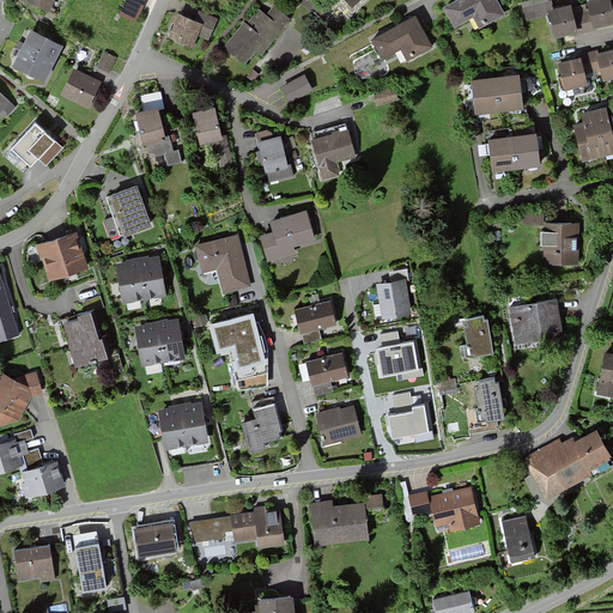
[(55,0),(29,0),(28,4),(49,13),(55,0)]
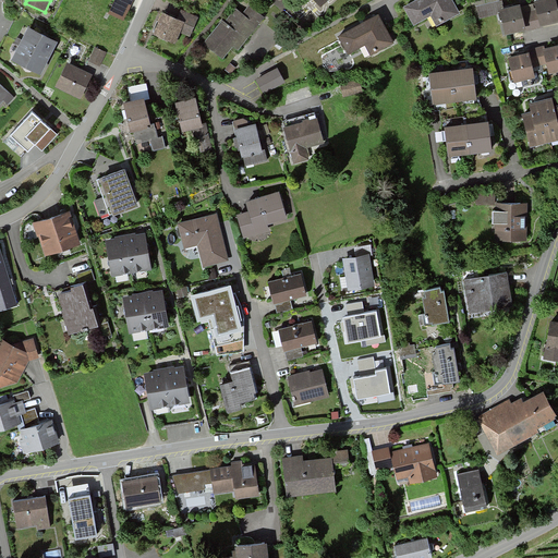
[(113,0),(109,11),(122,16),(129,0),(113,0)]
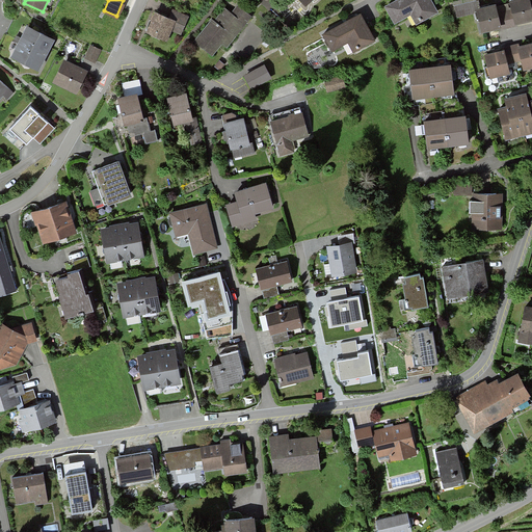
[(417,23),(437,11),(430,0),(396,0),(386,6),(395,24),(411,15),(417,23)]
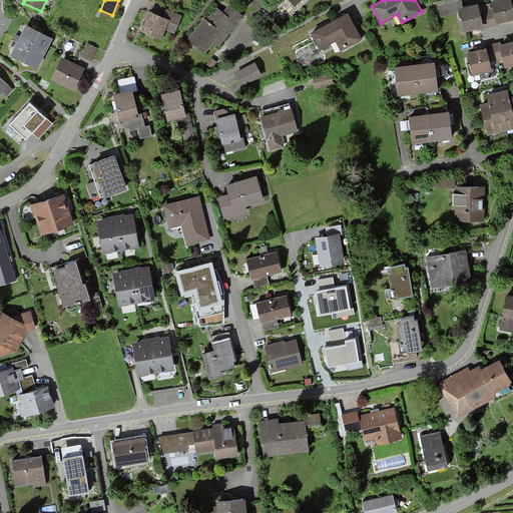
[(495,24),(512,20),(512,17),(508,0),(498,0),(490,2),(491,9),(495,24)]
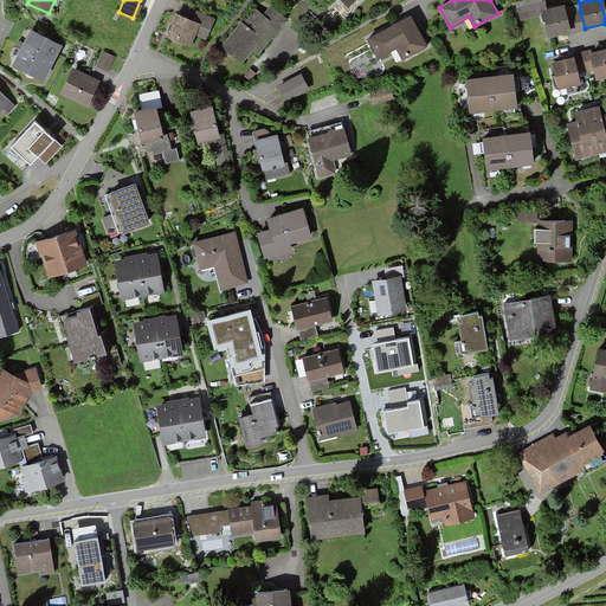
[(541,13),(539,2),(515,8),(517,19),(541,13)]
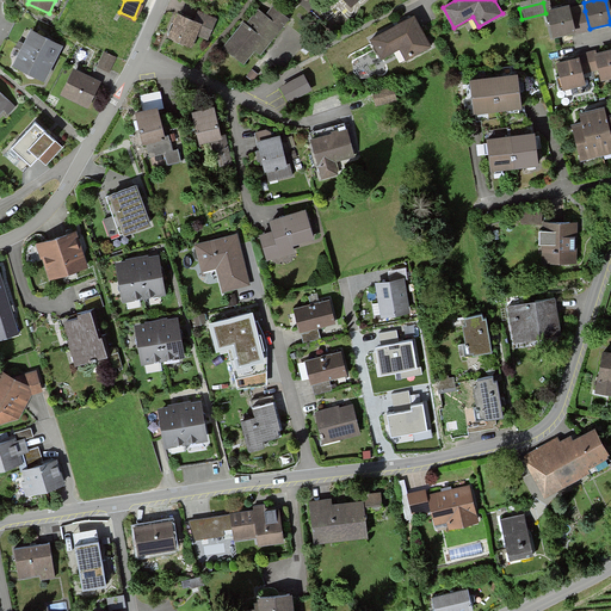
[(257,51),(263,56),(291,19),(273,6),(266,16),(259,10),(227,50),(246,66),(257,51)]
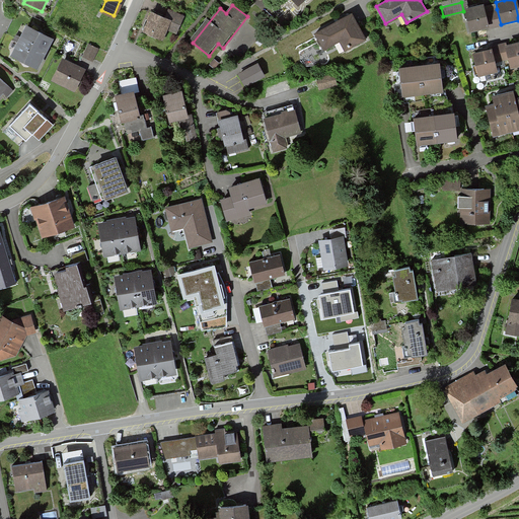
[(468,32),(487,28),(484,13),(482,7),(463,11),(468,32)]
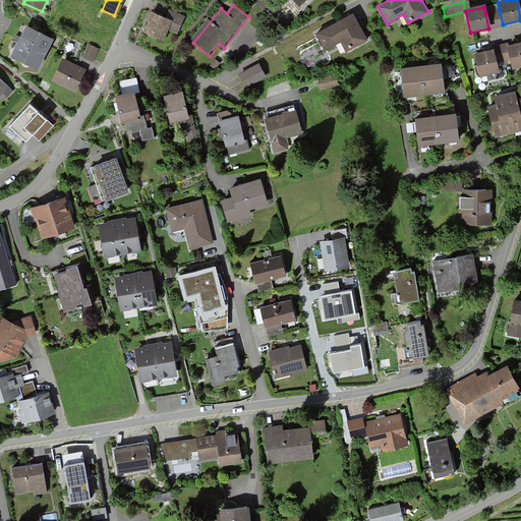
[(503,24),(499,9),(485,13),(488,29),(503,24)]
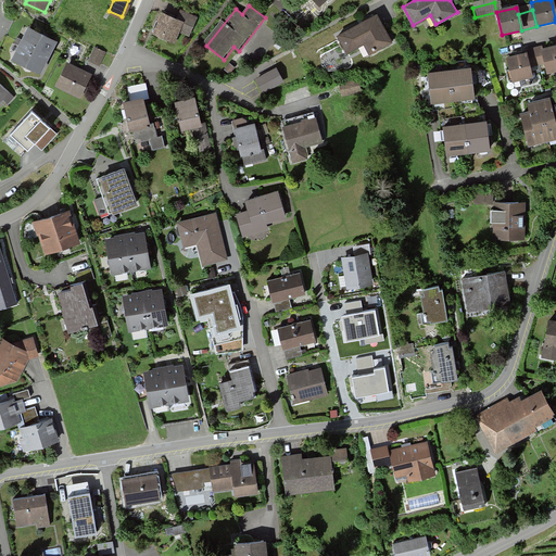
[(179,33),(189,36),(197,19),(179,11),(176,19),(166,14),(161,12),(152,34),(175,43),(179,33)]
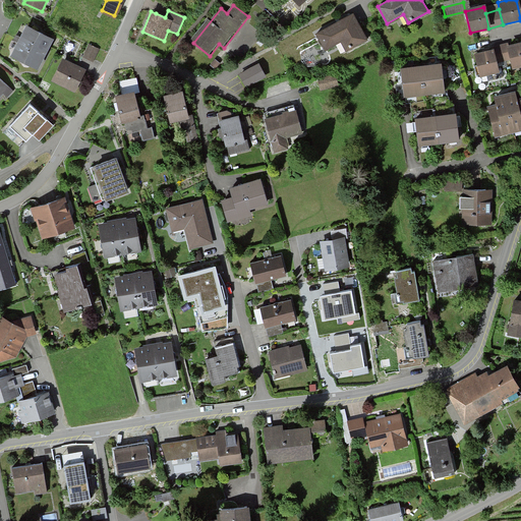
[(346,51),(367,41),(355,16),(349,19),(317,35),(326,52),(343,44),(346,51)]
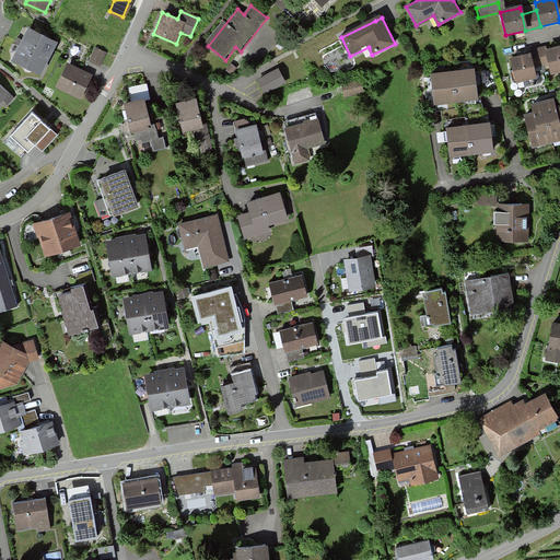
[(14,59),(39,71),(50,50),(56,39),(31,26),(14,59)]
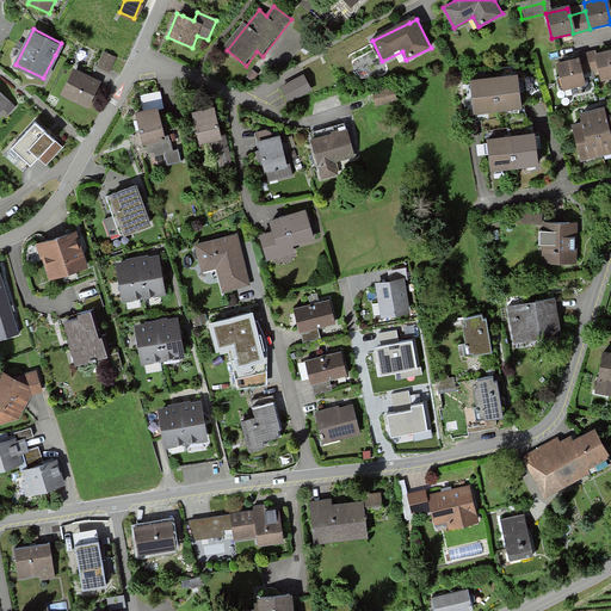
[(97,66),(107,71),(115,56),(104,50),(97,66)]
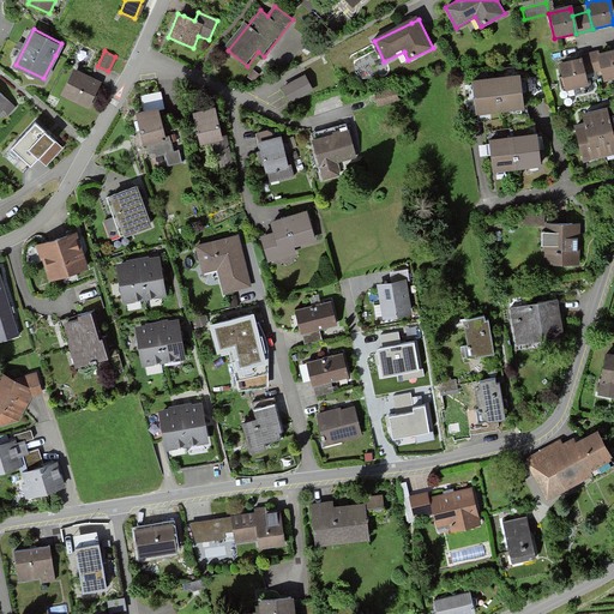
[(613,53),(596,58),(601,76),(602,83),(613,79),(613,53)]
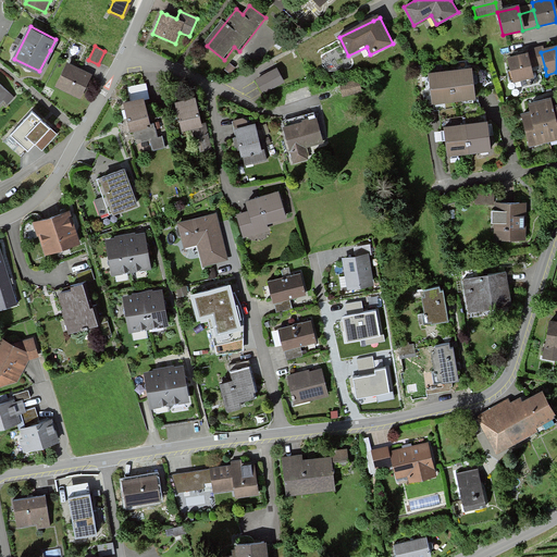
[(527,56),(530,72),(545,69),(541,52),(527,56)]
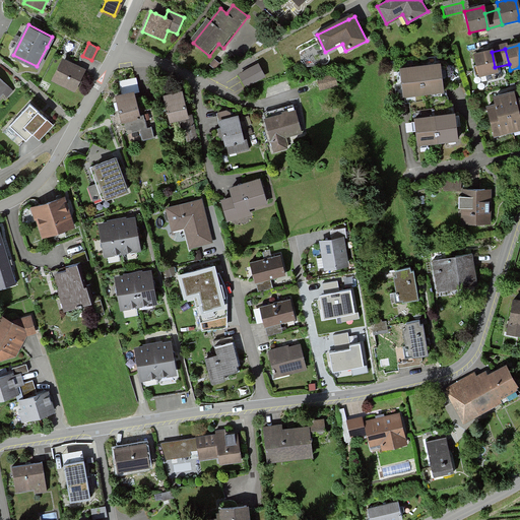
[(492,52),(472,57),(477,79),(497,75),(495,67),(492,52)]
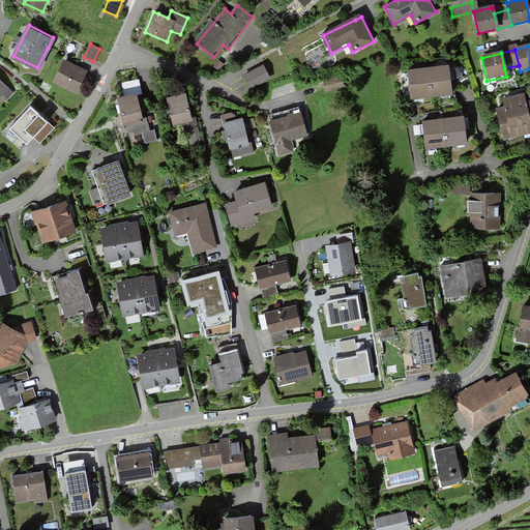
[(54,80),(77,91),(88,69),(65,58),(54,80)]
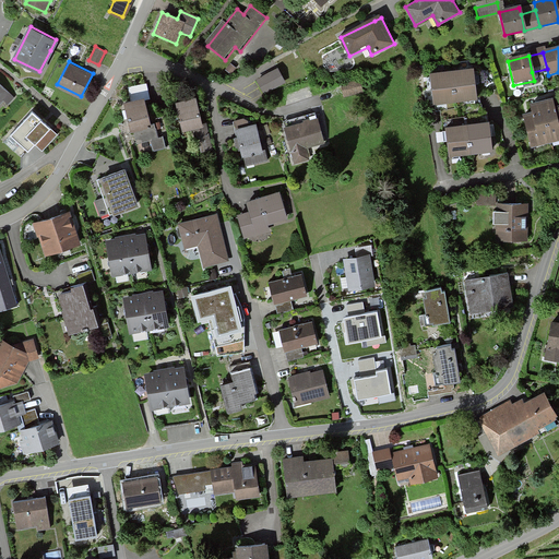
[(264,95),(287,83),(280,69),(257,82),(264,95)]
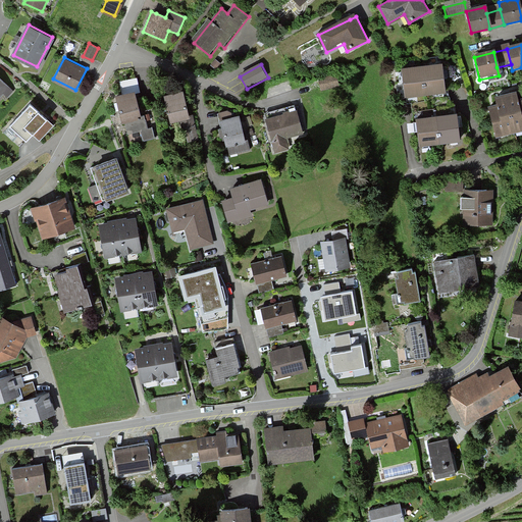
[(406,97),(446,91),(442,69),(442,65),(402,71),(403,75),(406,97)]
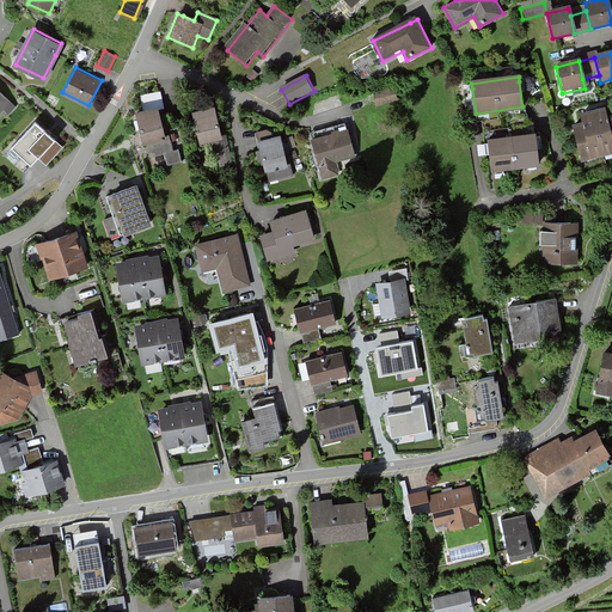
[(146,108),(165,104),(163,91),(144,95),(146,108)]
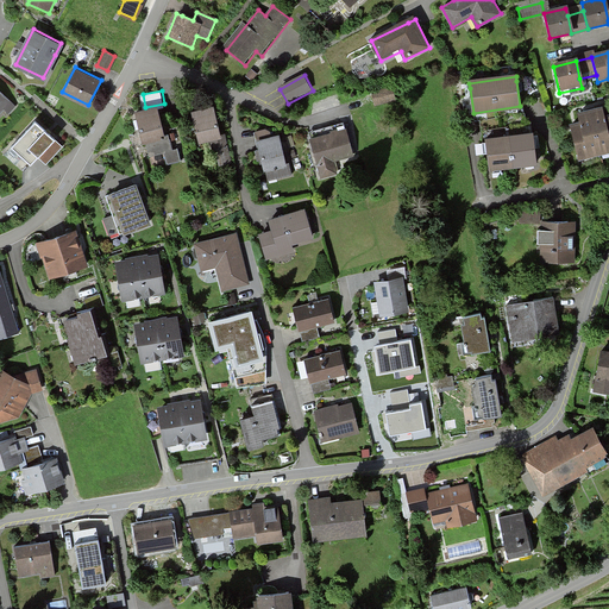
[(200,146),(223,142),(217,119),(213,107),(192,113),(200,146)]
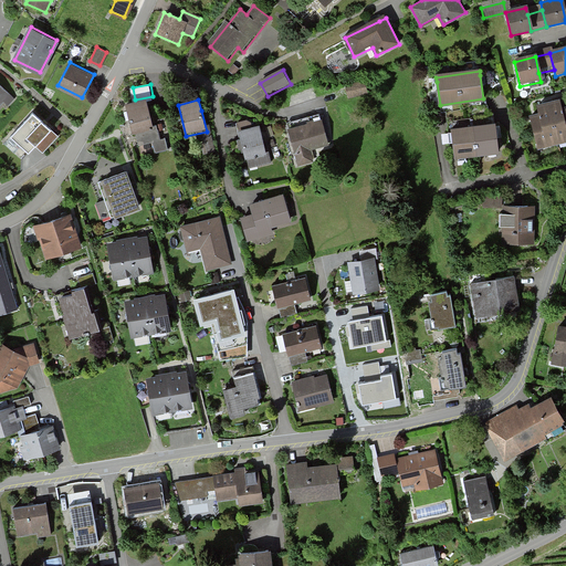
[(155,152),(167,148),(165,137),(159,138),(156,125),(152,126),(146,101),(125,105),(132,135),(135,134),(138,144),(153,142),(155,152)]
